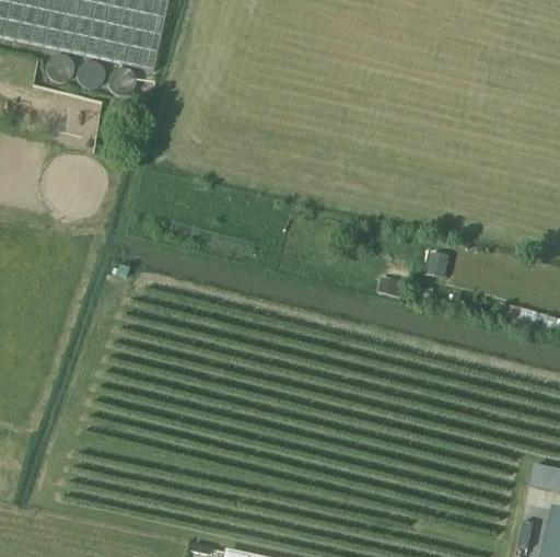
[(0,0),(0,37),(153,71),(167,0),(0,0)]
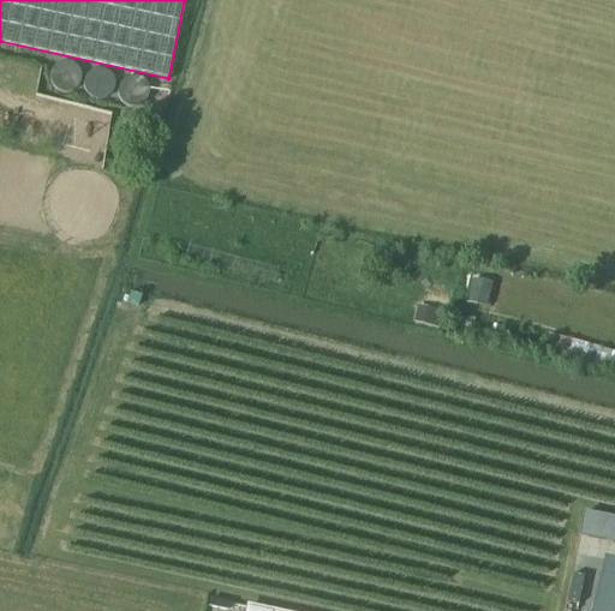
[(475,277),(469,303),(487,306),(493,282),(475,277)]
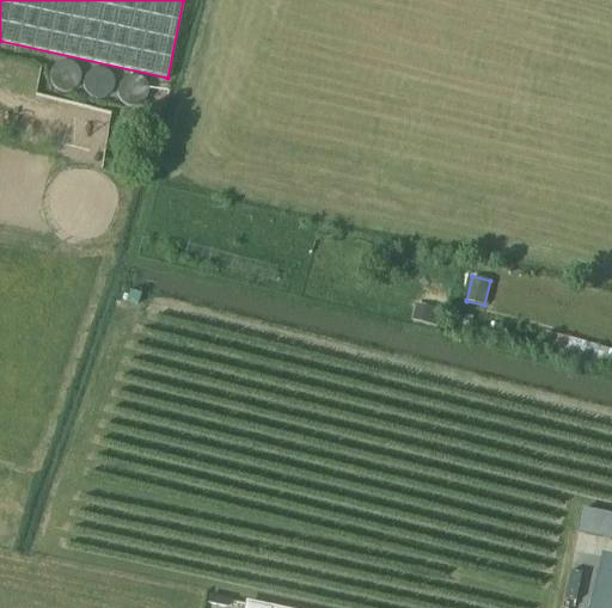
[(412,319),(433,324),(436,306),(416,302),(412,319)]
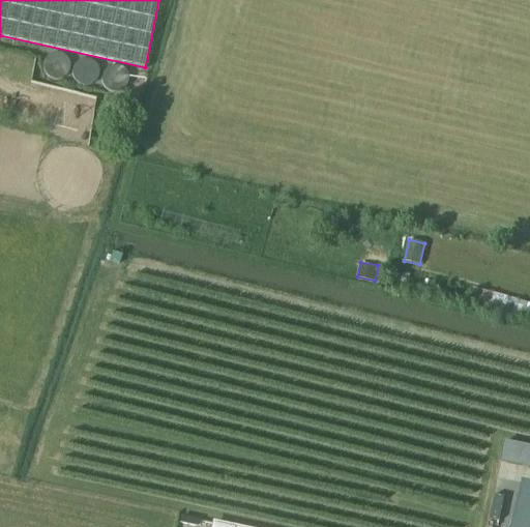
[(529,443),(505,439),(501,460),(529,465),(529,443)]
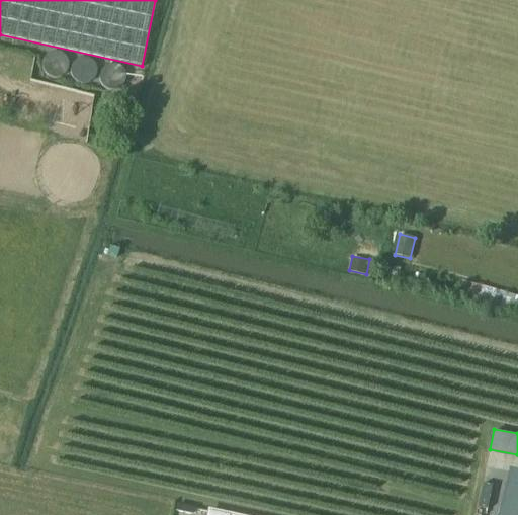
[(502,514),(517,514),(517,471),(511,470),(502,514)]
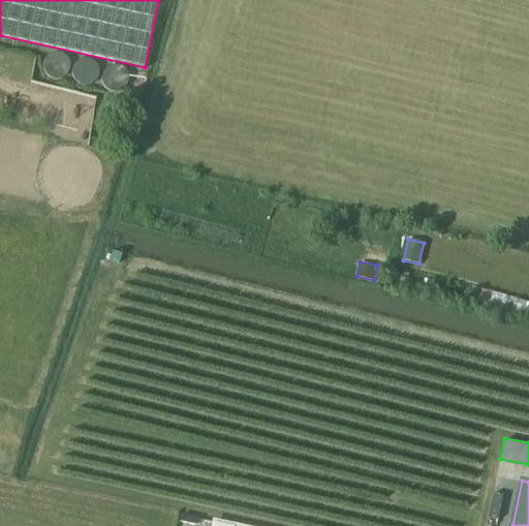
[(199,517),(181,513),(180,519),(198,523),(199,517)]
